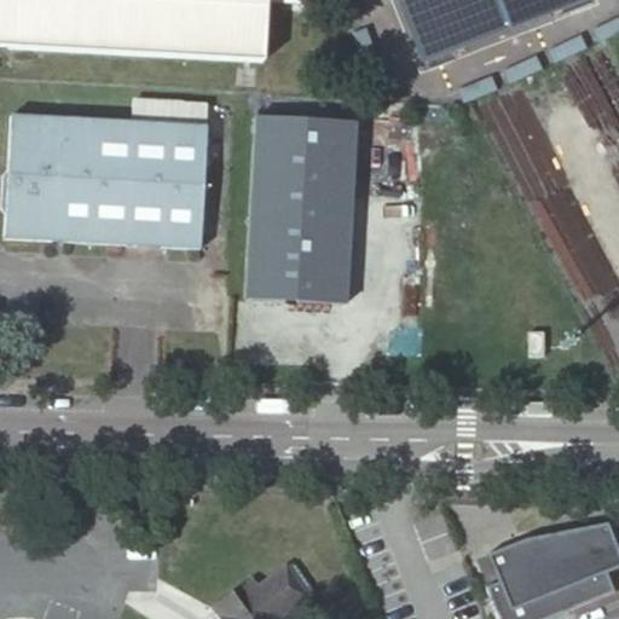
[(267,0),(0,0),(0,45),(264,61),(267,0)]
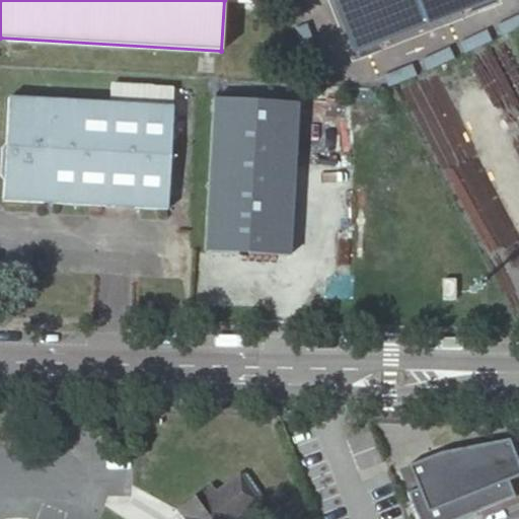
[(484,0),(339,0),(356,46),(484,0)]
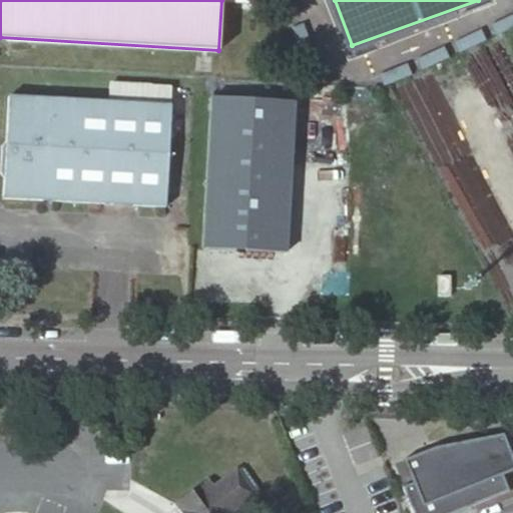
[(111,81),(110,100),(171,103),(172,84),(111,81)]
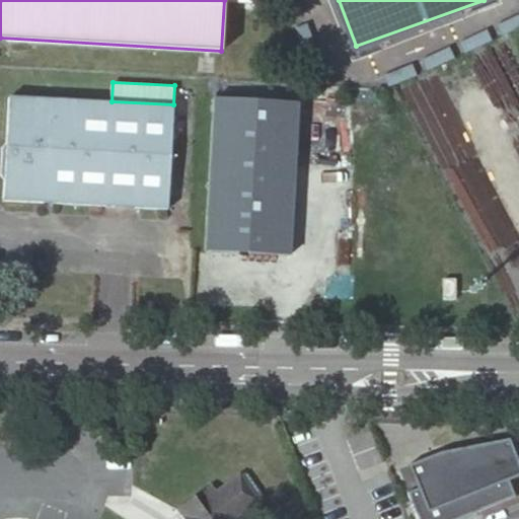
[(299,90),(207,89),(200,247),(292,248),(299,90)]
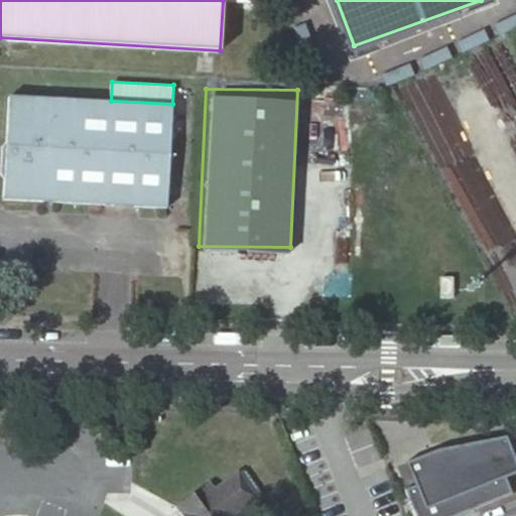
[(5,199),(169,208),(174,104),(172,104),(111,101),(10,95),(5,199)]
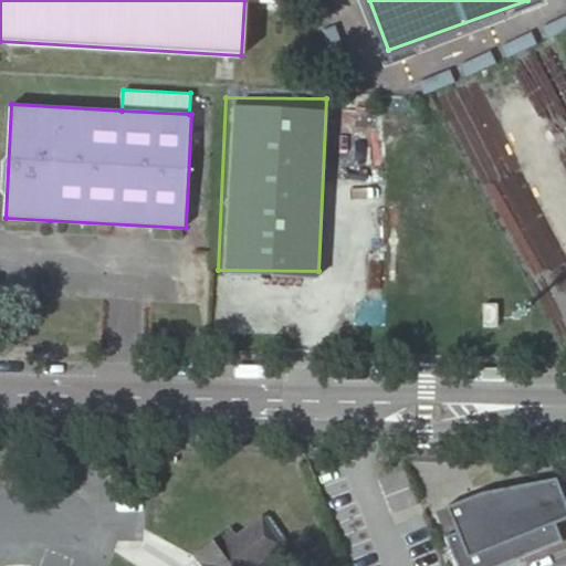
[(441,541),(451,565),(505,565),(558,545),(552,527),(565,521),(565,516),(553,482),(535,485),(536,490),(481,511),(475,498),(442,511),(453,535),(441,541)]
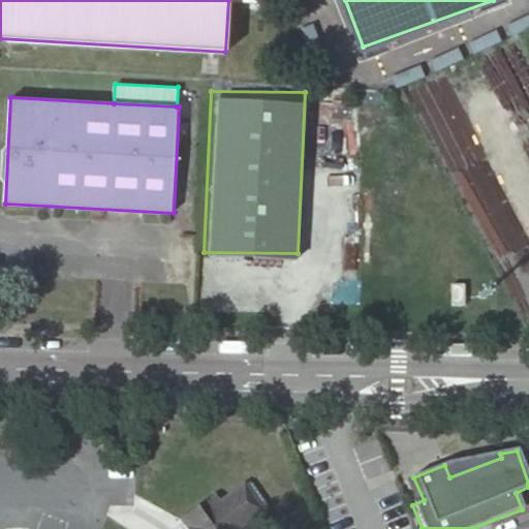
[(500,454),(444,465),(449,477),(501,458),(500,454)]
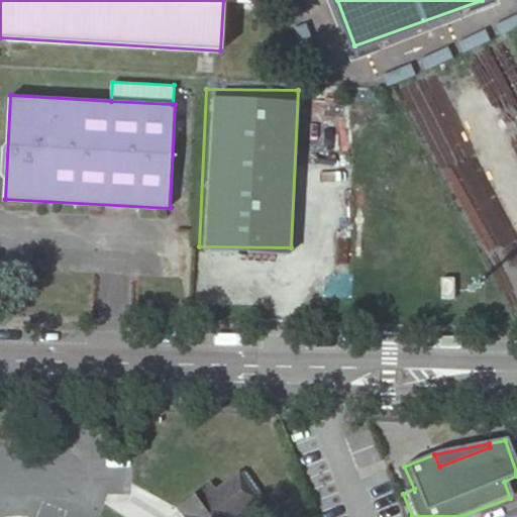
[(242,475),(237,478),(253,502),(259,498),(242,475)]
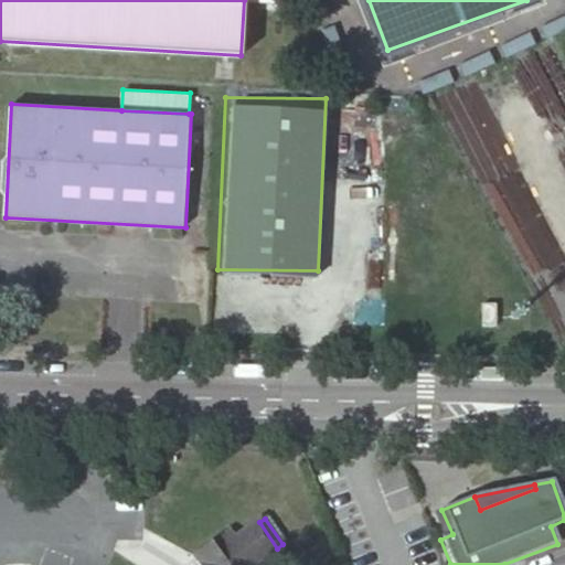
[(255,564),(277,548),(259,522),(234,540),(227,531),(189,560),(192,564),(255,564)]
